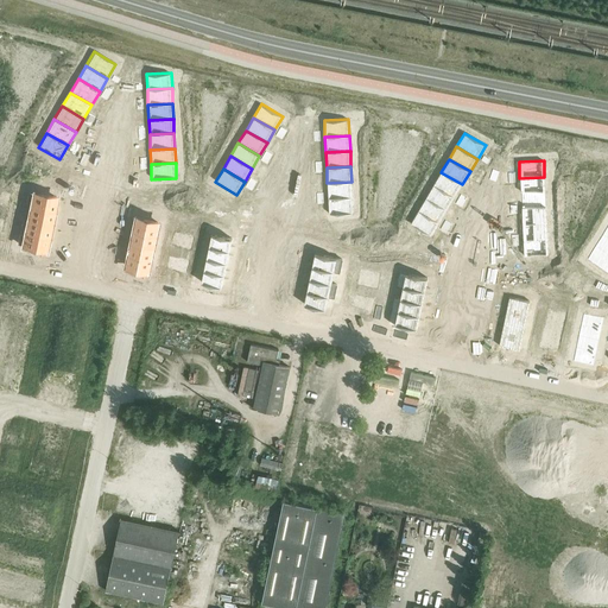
[(441,172),(434,184),(455,197),(462,184),(441,172)]
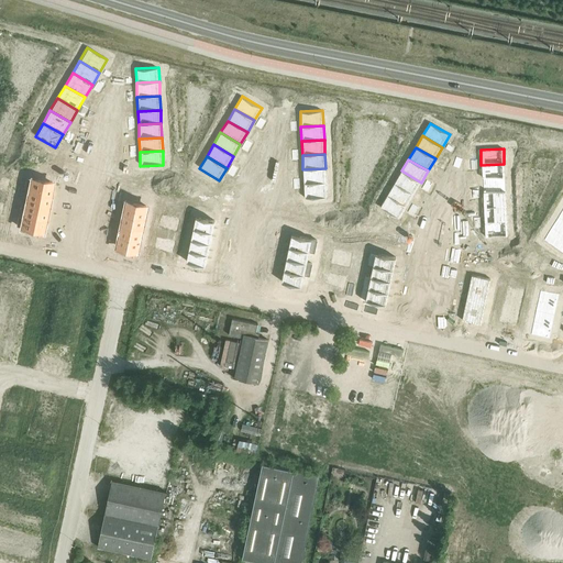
[(504,164),(481,165),(482,179),(505,178),(504,164)]
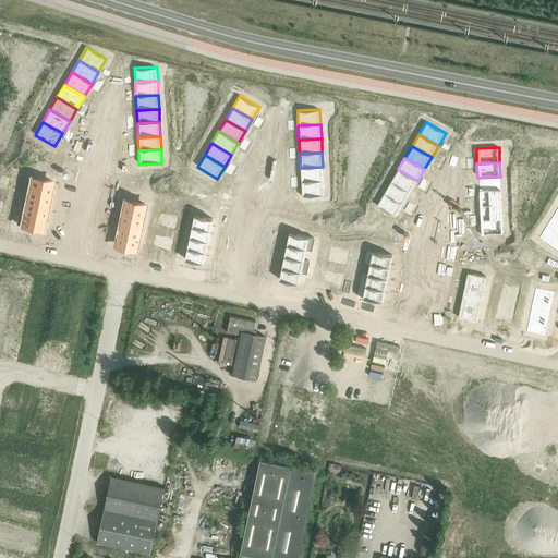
[(323,167),(300,168),(301,183),(324,181),(323,167)]
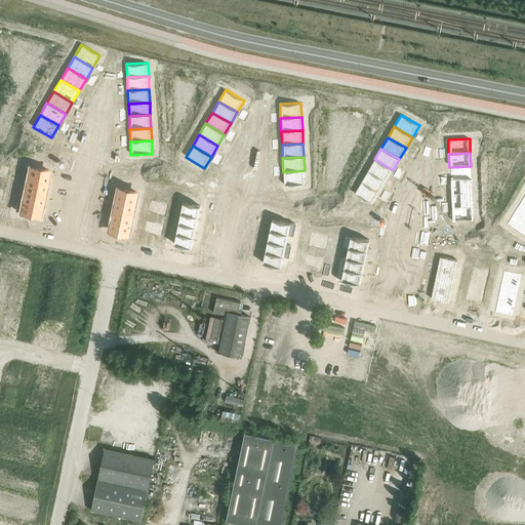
[(374,159),(367,170),(386,182),(393,170),(374,159)]
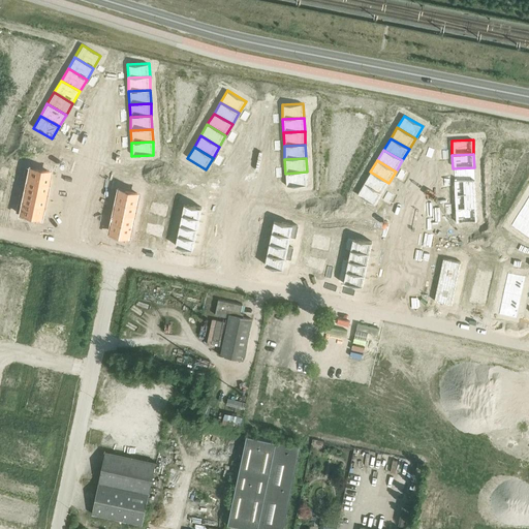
[(476,177),(484,179),(486,166),(479,165),(476,177)]
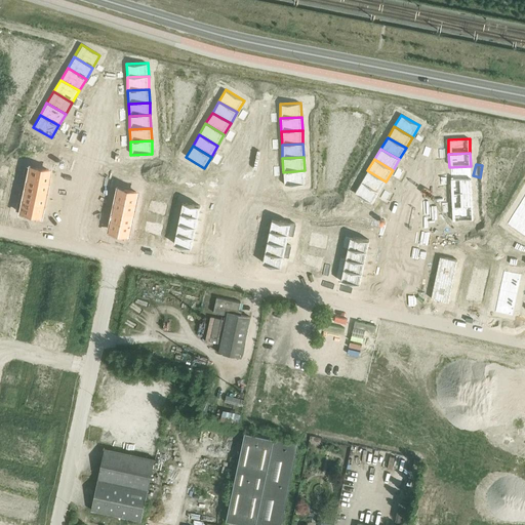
[(471,166),(449,167),(450,180),(472,179),(471,166)]
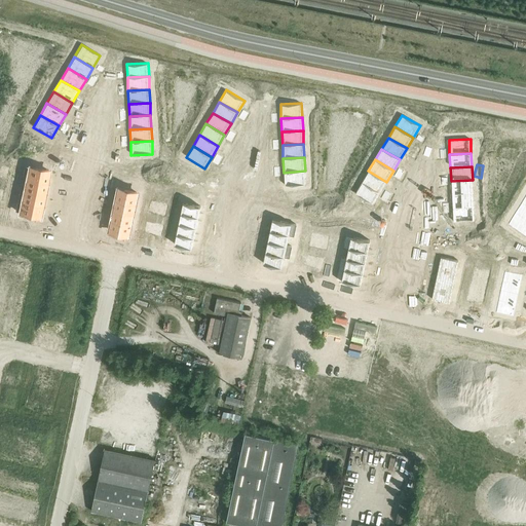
[(29,167),(27,179),(46,183),(49,172),(29,167)]
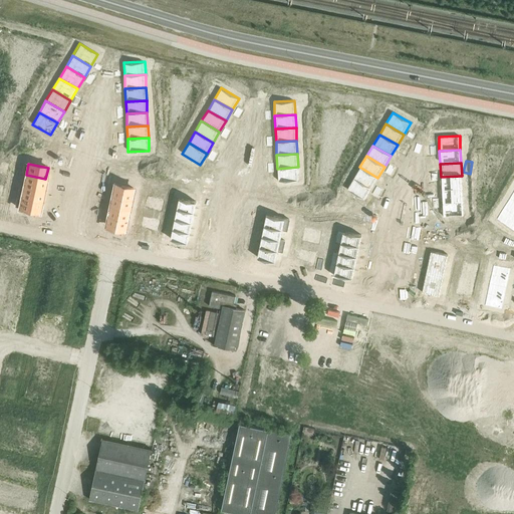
[(298,167),(277,169),(278,182),(299,181),(298,167)]
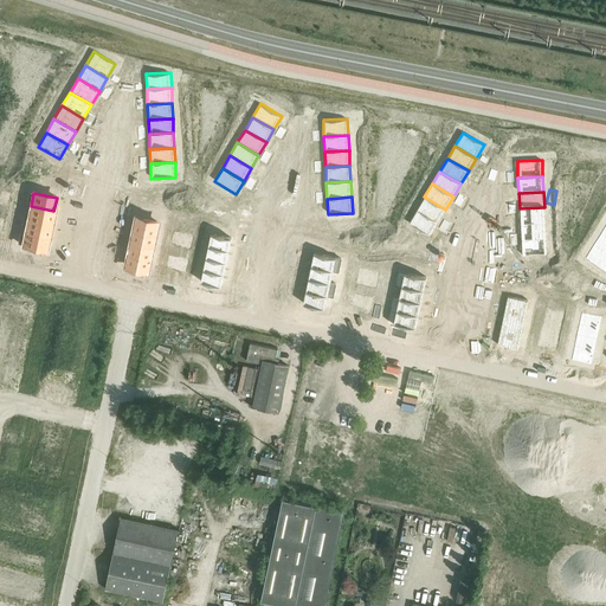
[(424,197),(417,210),(438,223),(445,210),(424,197)]
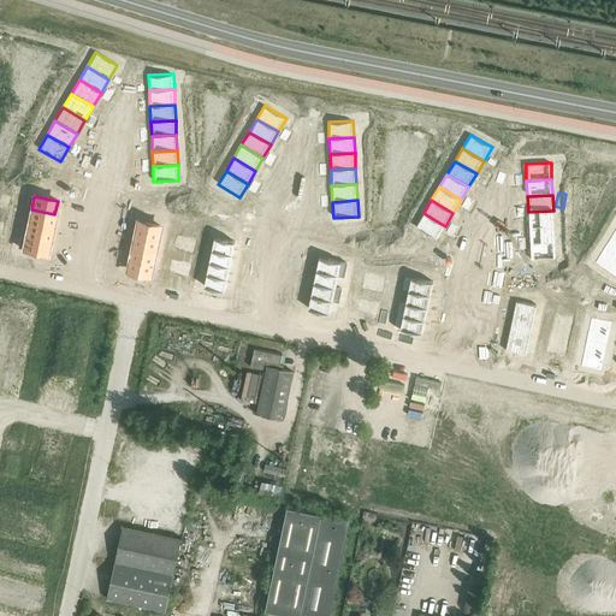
[(31,209),(29,223),(52,227),(54,214),(31,209)]
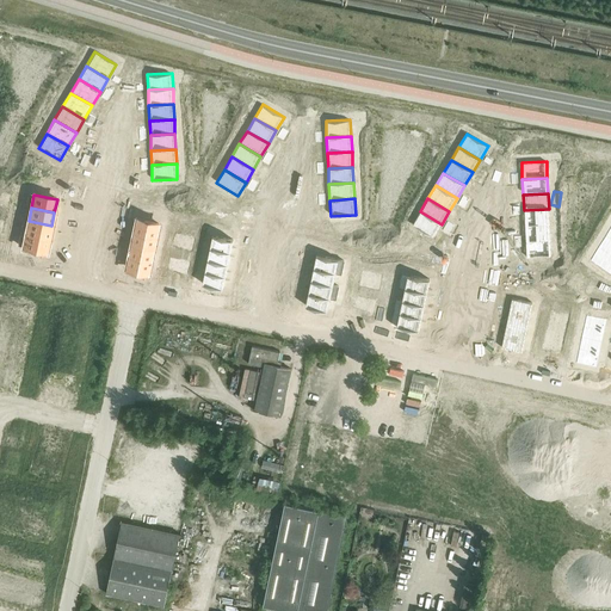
[(549,209),(524,210),(524,226),(549,224),(549,209)]
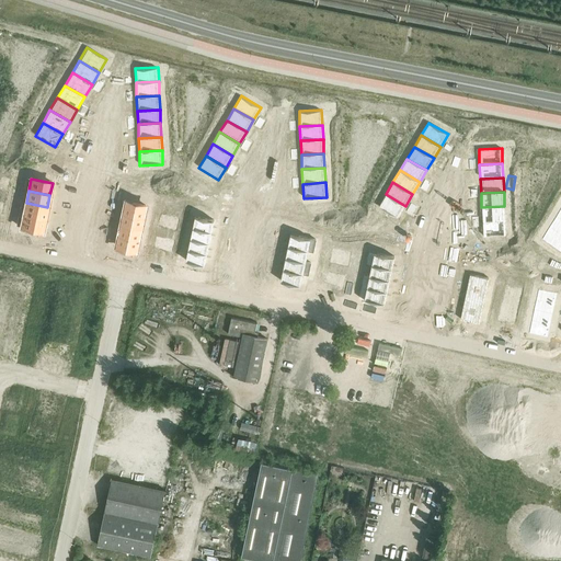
[(386,194),(378,206),(398,218),(405,206),(386,194)]
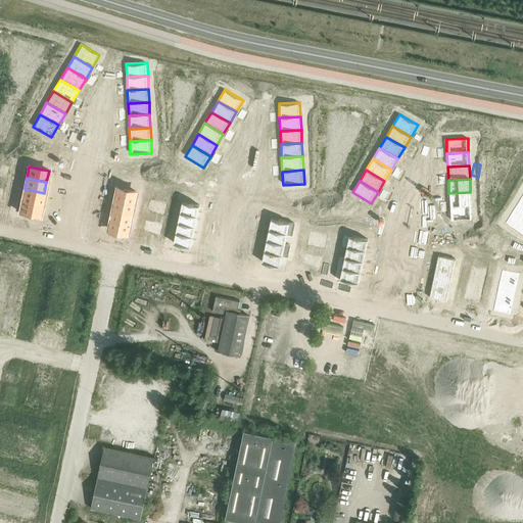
[(119,188),(115,199),(134,202),(136,192),(119,188)]
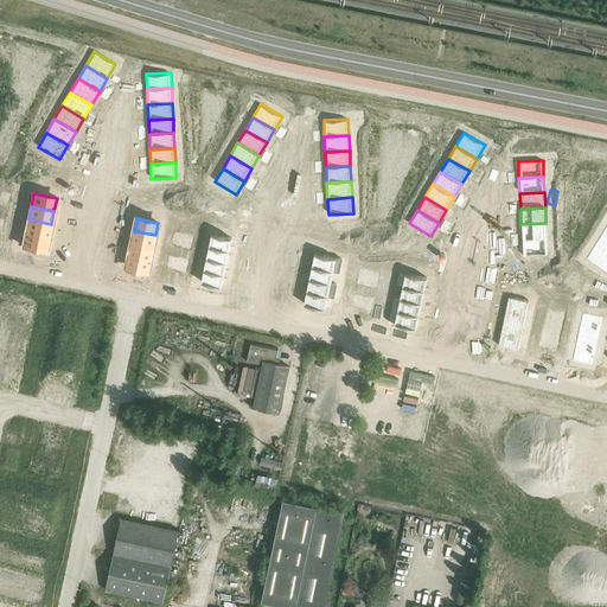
[(29,219),(26,231),(49,236),(51,224),(29,219)]
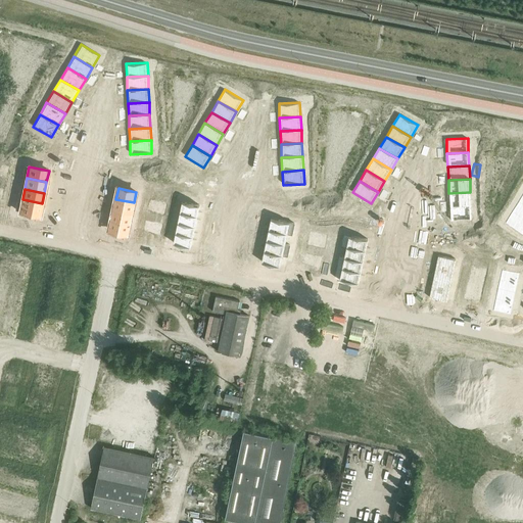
[(470,192),(448,193),(449,207),(471,206),(470,192)]
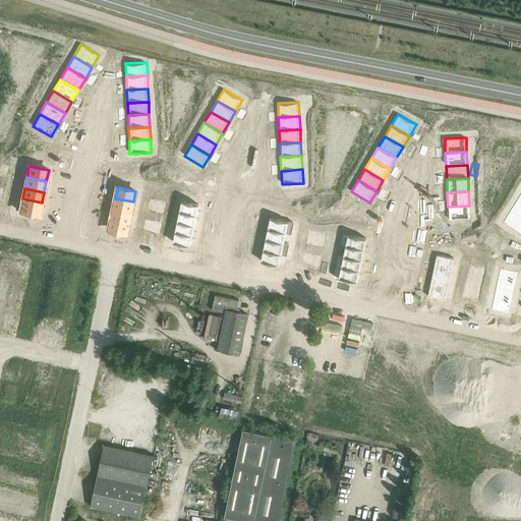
[(22,198),(19,210),(39,214),(42,203),(22,198)]
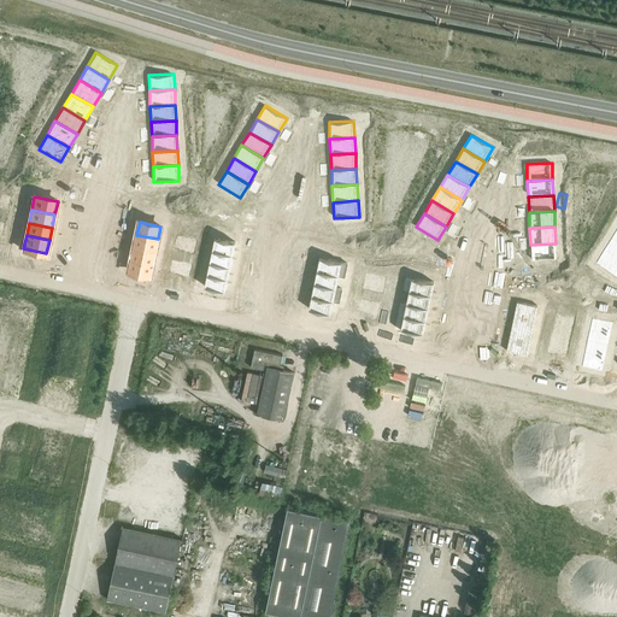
[(136,235),(134,247),(156,251),(158,239),(136,235)]
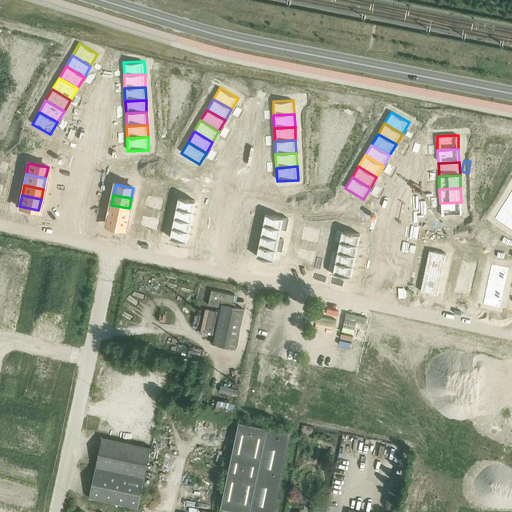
[(178,197),(176,208),(194,212),(196,201),(178,197)]
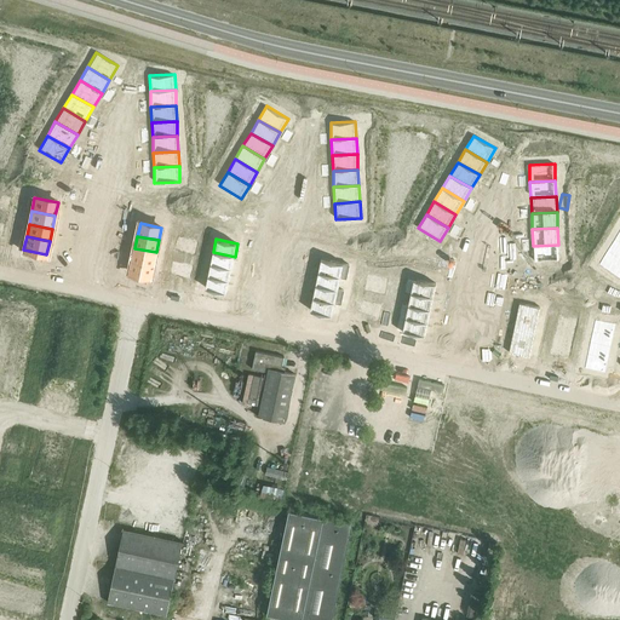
[(619,244),(614,240),(606,253),(619,260),(619,244)]
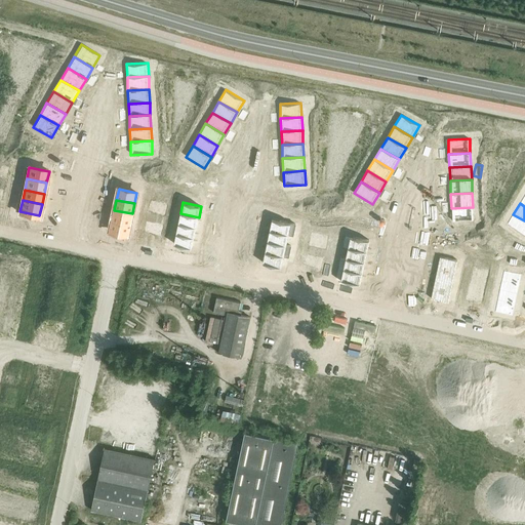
[(473,207),(451,208),(452,221),(474,220),(473,207)]
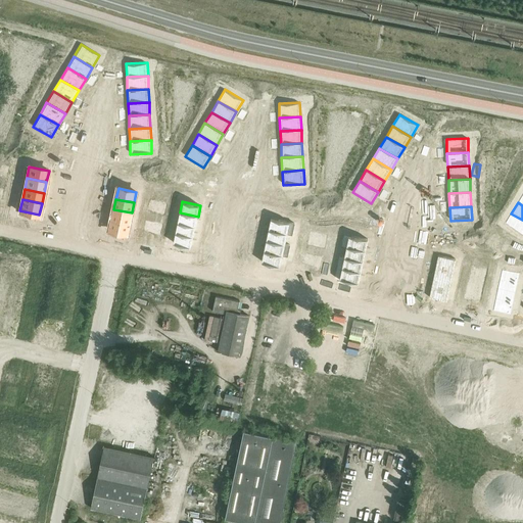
[(113,209),(111,220),(130,223),(132,212),(113,209)]
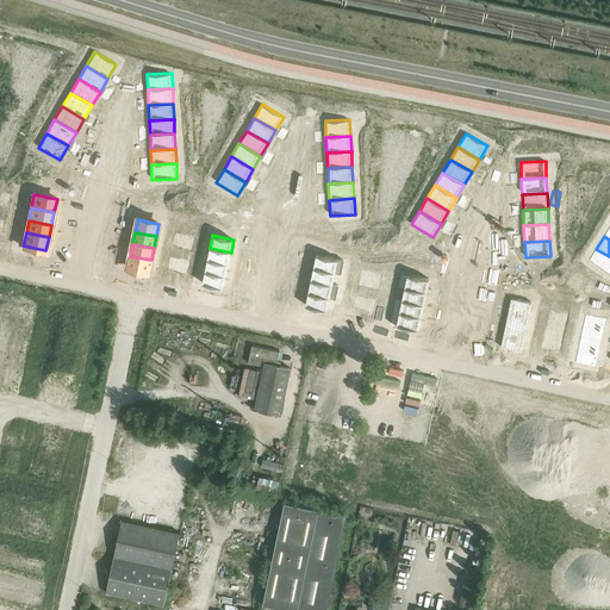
[(210,248),(206,260),(228,265),(231,253),(210,248)]
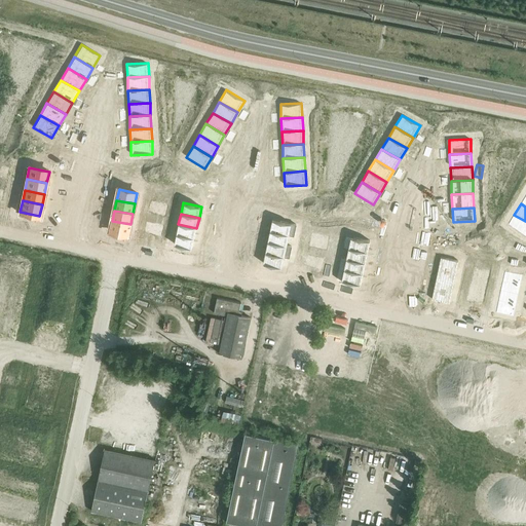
[(525,221),(514,215),(508,226),(525,237),(525,236),(525,221)]
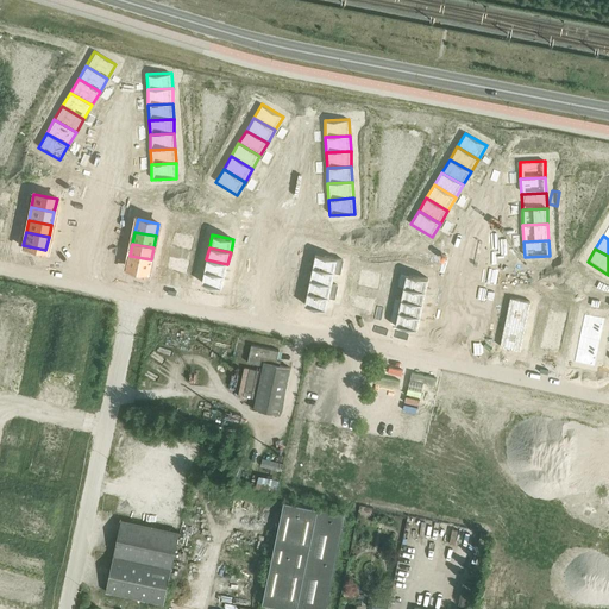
[(315,253),(312,268),(334,272),(338,259),(315,253)]
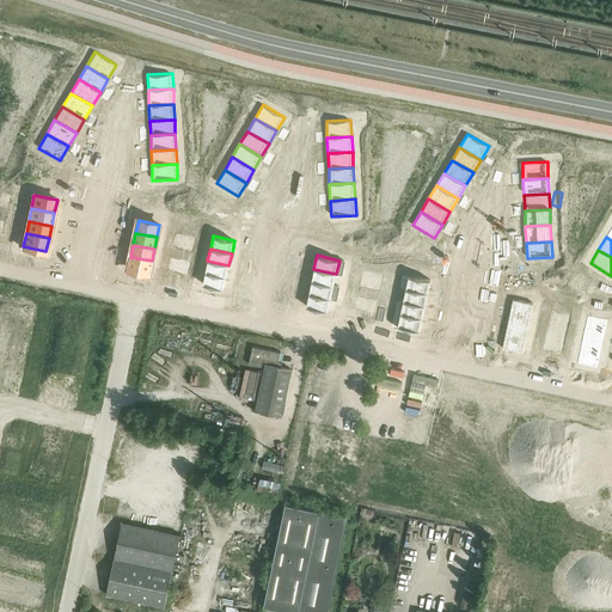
[(130,257),(128,269),(150,274),(152,261),(130,257)]
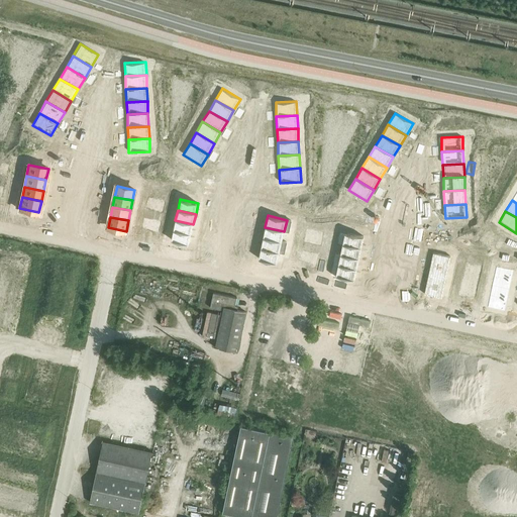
[(175,220),(173,230),(191,234),(193,224),(175,220)]
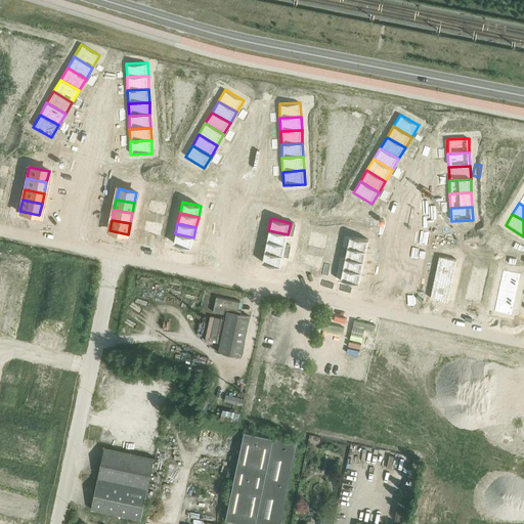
[(268,230),(266,241),(286,245),(288,234),(268,230)]
